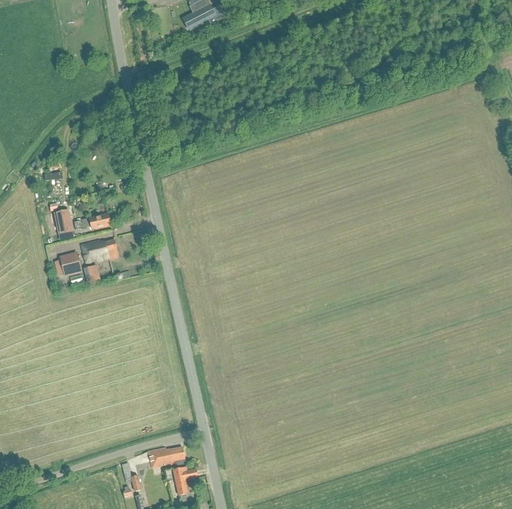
[(194,12),(183,17),(188,28),(207,18),(210,23),(210,24),(225,16),(226,16),(220,5),(213,8),(208,0),(200,0),(196,2),(197,4),(191,7),(194,12)]
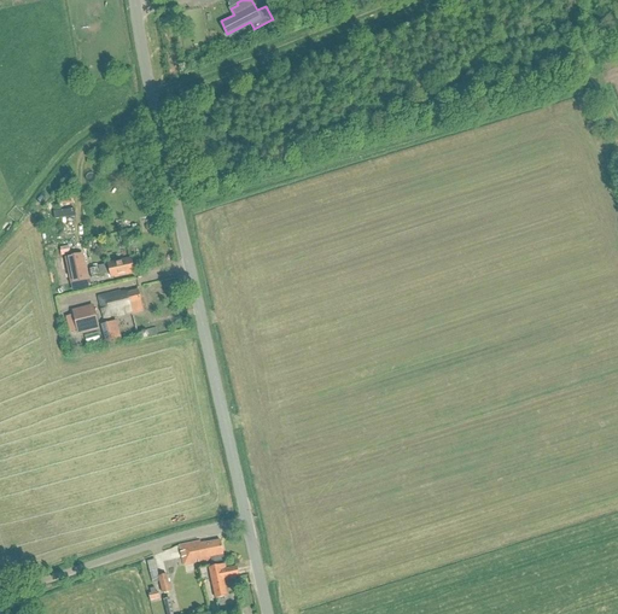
[(82,252),(65,256),(70,281),(87,278),(82,252)]
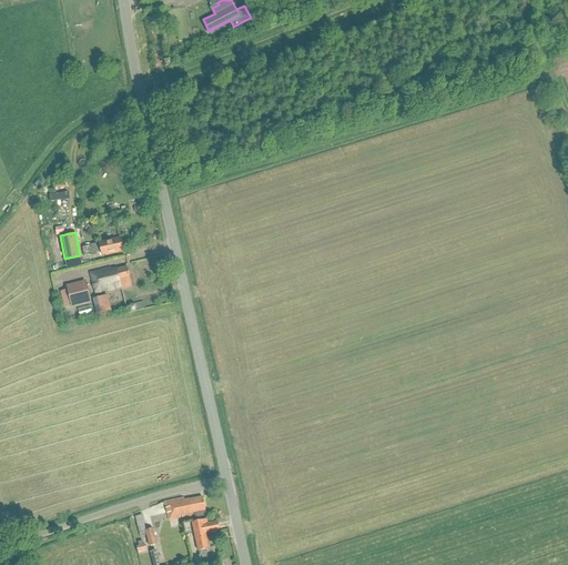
[(90,243),(91,252),(101,250),(102,253),(105,253),(123,250),(120,236),(99,241),(99,242),(90,243)]
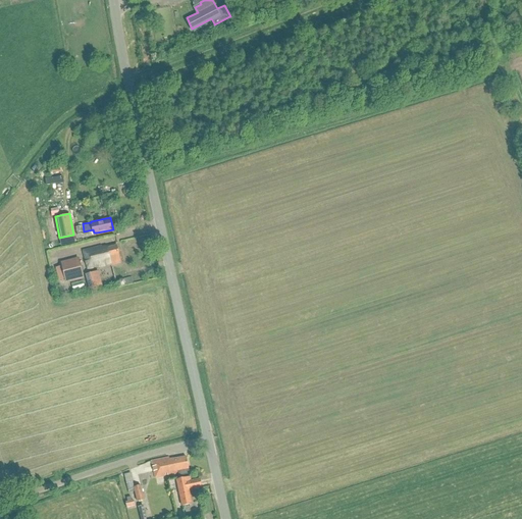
[(83,251),(89,269),(111,263),(112,264),(121,261),(116,244),(108,247),(107,246),(102,247),(102,245),(83,251)]
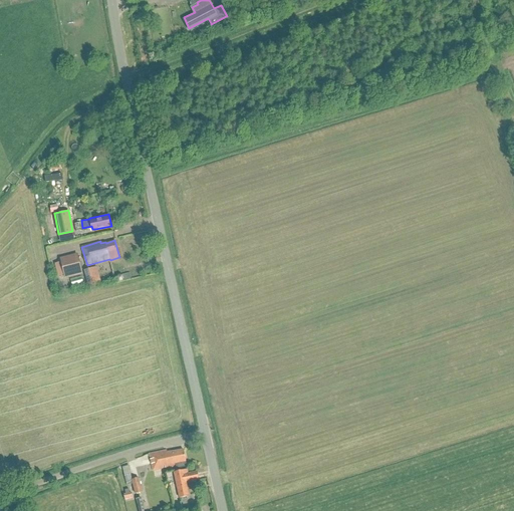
[(65,274),(82,269),(78,252),(61,256),(65,274)]
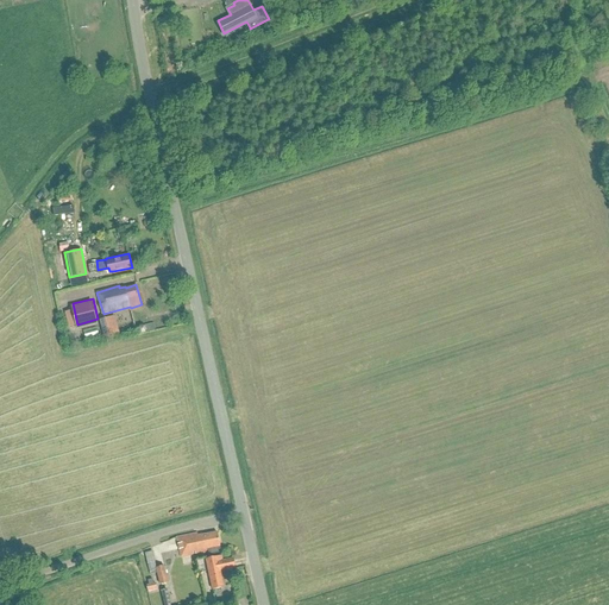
[(117,332),(112,314),(100,316),(105,334),(117,332)]
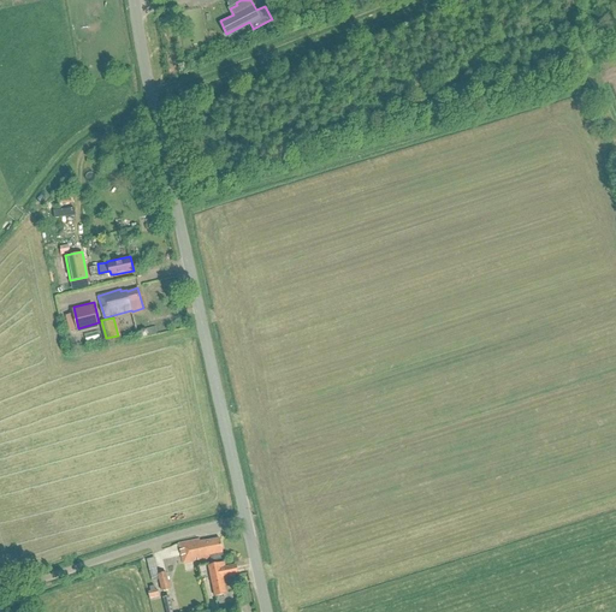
[(223,553),(219,536),(206,539),(206,538),(201,539),(200,536),(179,541),(183,563),(211,557),(211,559),(221,557),(220,553),(223,553)]
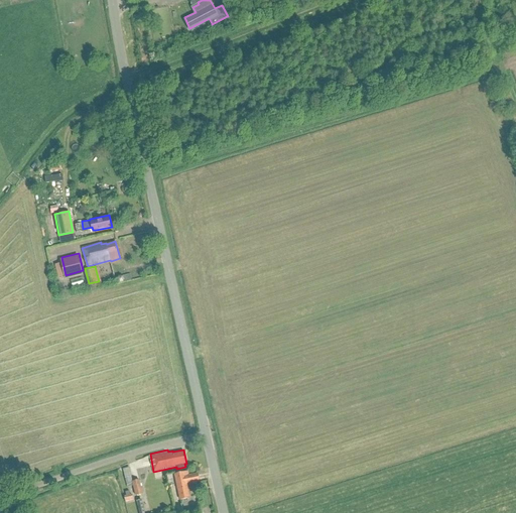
[(127,485),(133,484),(136,494),(142,492),(139,478),(132,480),(129,466),(123,467),(127,485)]
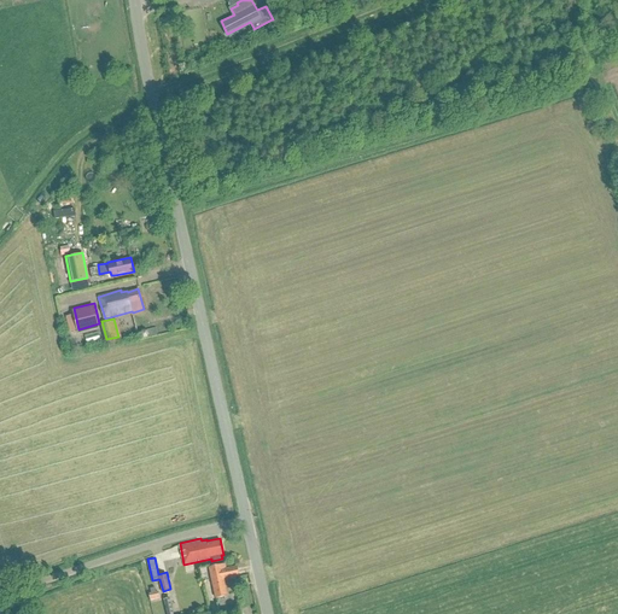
[(215,596),(227,594),(223,578),(238,574),(237,565),(226,567),(226,562),(209,566),(215,596)]
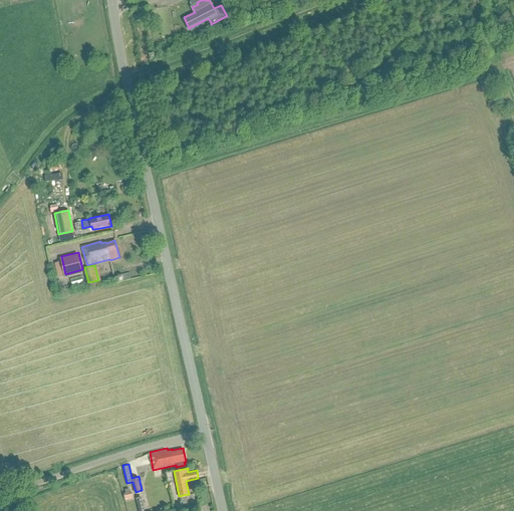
[(123,493),(124,499),(134,497),(132,490),(130,491),(129,487),(124,488),(125,492),(123,493)]
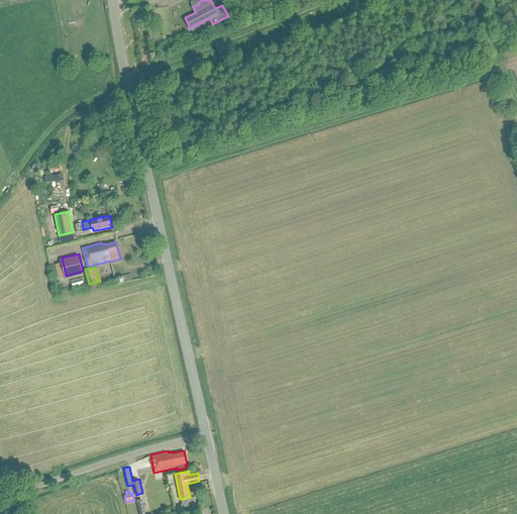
[(144,513),(141,498),(136,500),(139,513),(144,513)]
